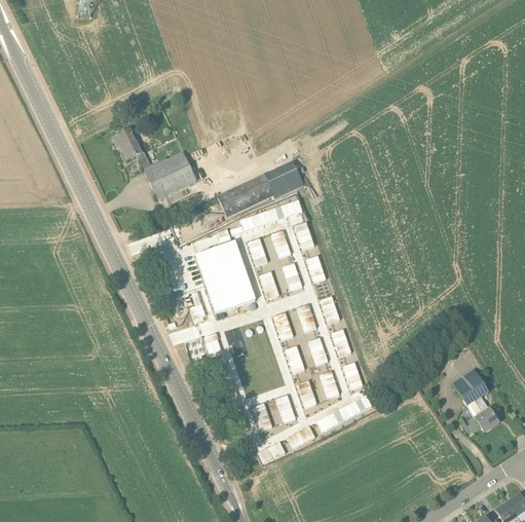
[(278,139),(280,143),(284,148),(303,189),(305,194),(342,176),(317,124),(315,120),(312,122),(278,139)]
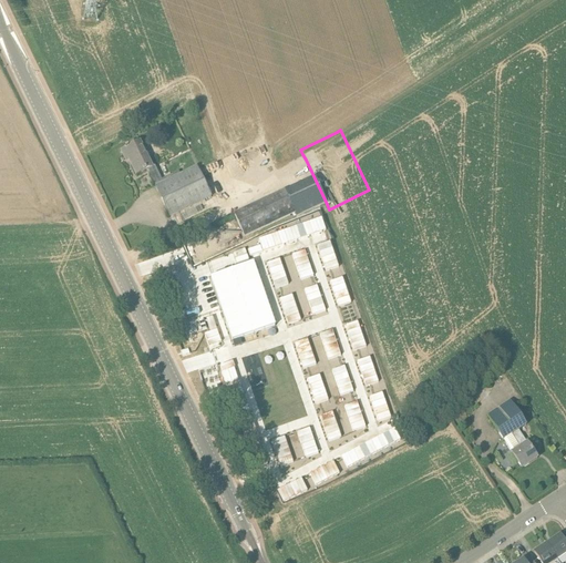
[(153,163),(141,137),(123,146),(127,156),(130,154),(137,171),(153,163)]
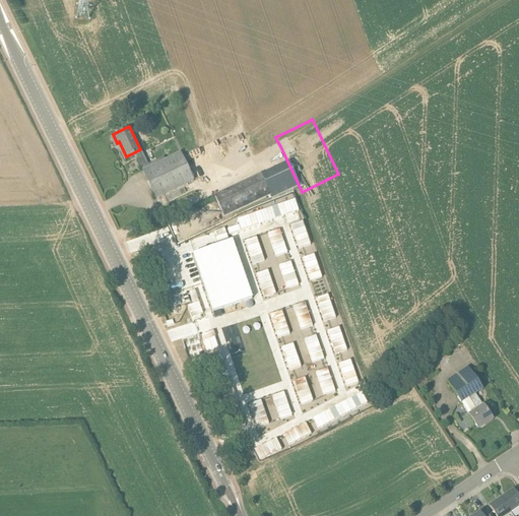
[(156,194),(194,176),(181,149),(143,168),(156,194)]
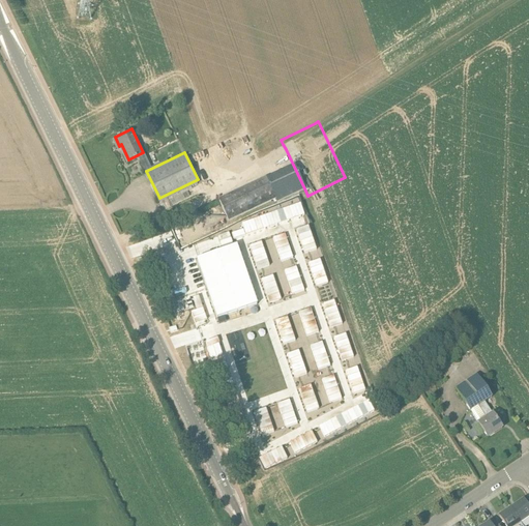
[(229,215),(275,194),(277,197),(297,188),(287,165),(267,174),(219,196),(229,215)]
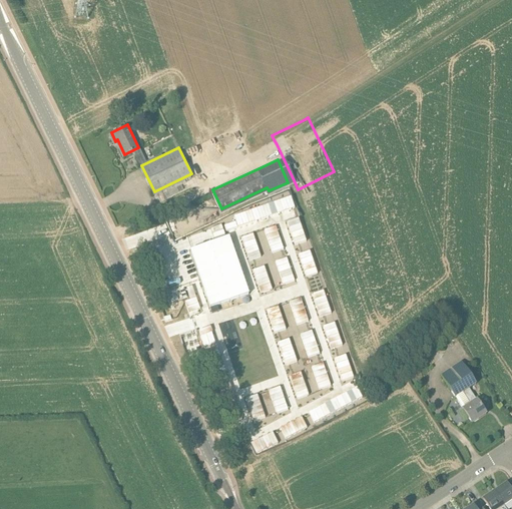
[(477,381),(462,358),(441,372),(456,395),(463,390),(470,385),(477,381)]
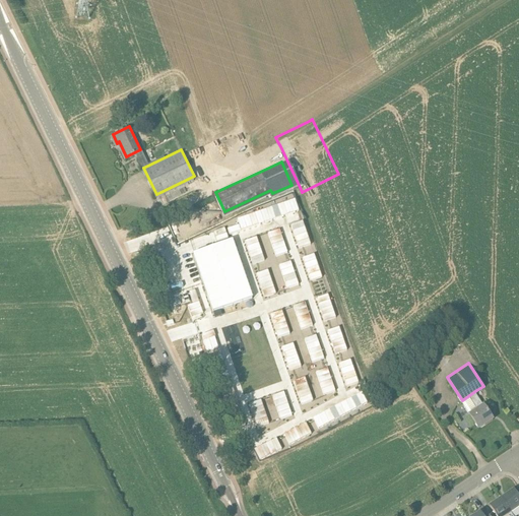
[(462,400),(470,412),(479,426),(494,416),(476,390),(469,395),(462,400)]
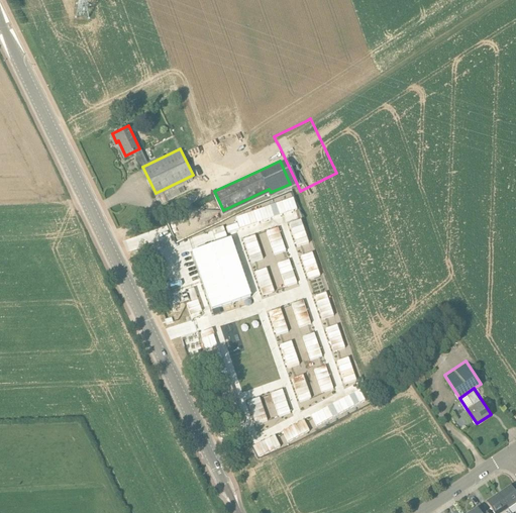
[(500,493),(509,506),(515,501),(515,491),(511,485),(500,493)]
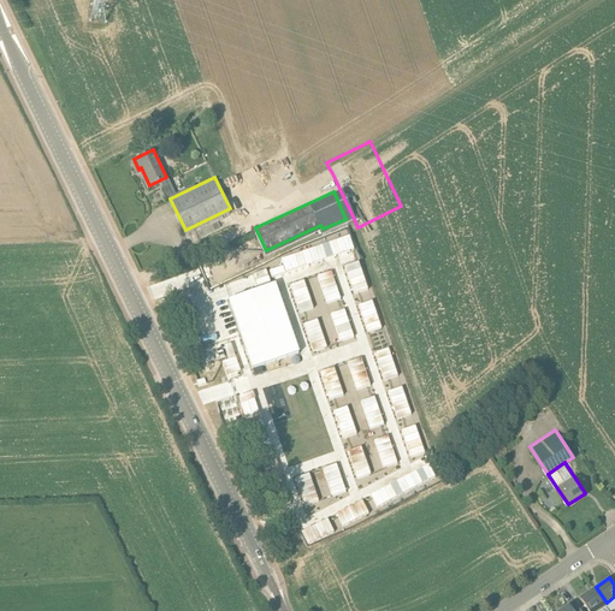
[(610,610),(609,606),(607,603),(596,587),(581,595),(591,610),(593,610),(601,607),(602,610),(610,610)]
